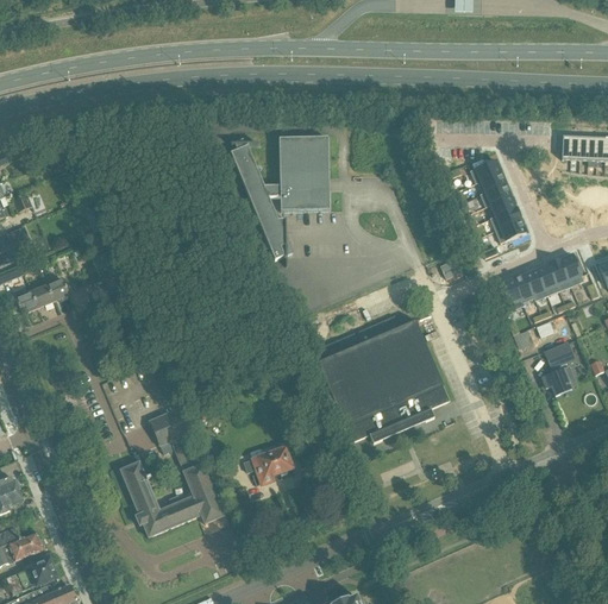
[(75,134),(62,136),(67,149),(69,152),(81,149),(75,134)]
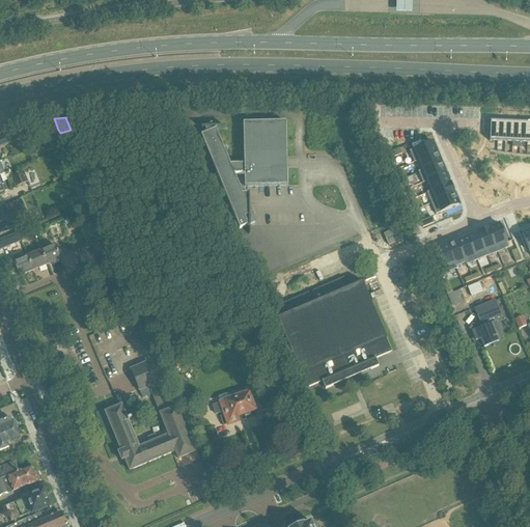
[(492,117),(491,138),(499,138),(500,118),(492,118),(492,117)]
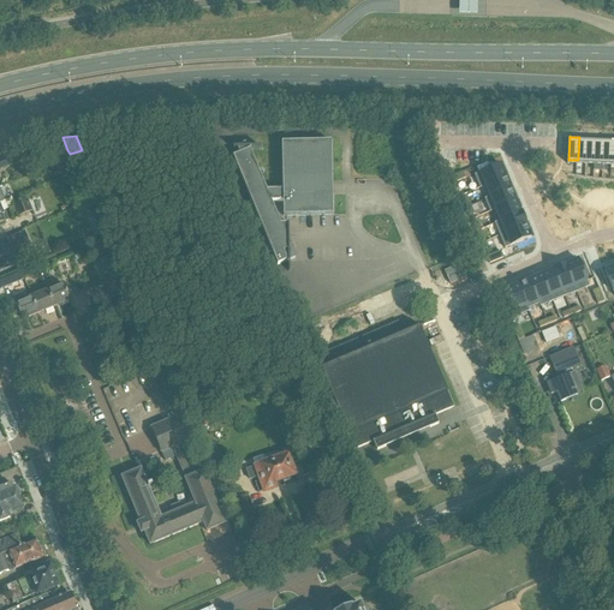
[(588,137),(586,160),(595,160),(596,137),(588,137)]
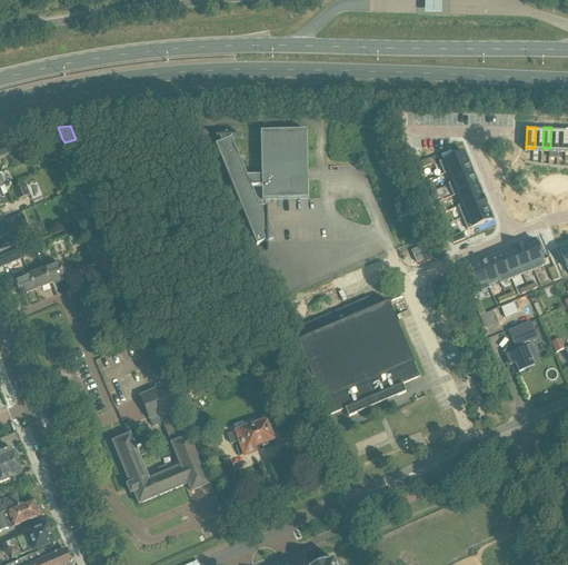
[(219,132),(222,139),(216,141),(257,241),(266,238),(273,235),(269,226),(268,226),(268,204),(267,204),(267,205),(260,205),(252,184),(262,184),(262,197),(308,196),(307,128),(261,129),(262,172),(248,172),(232,135),(230,136),(229,134),(228,129),(219,132)]
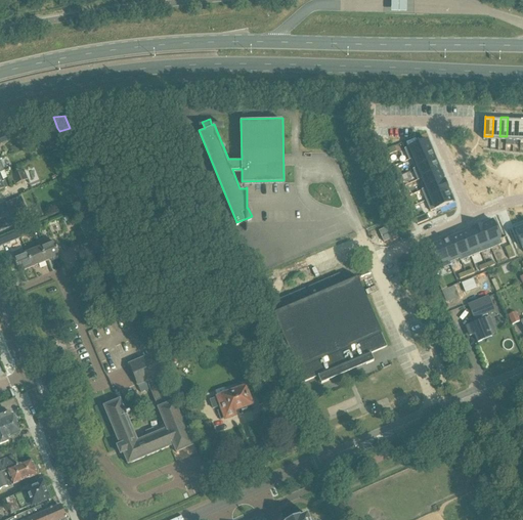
[(5,132),(8,138),(18,134),(15,128),(5,132)]
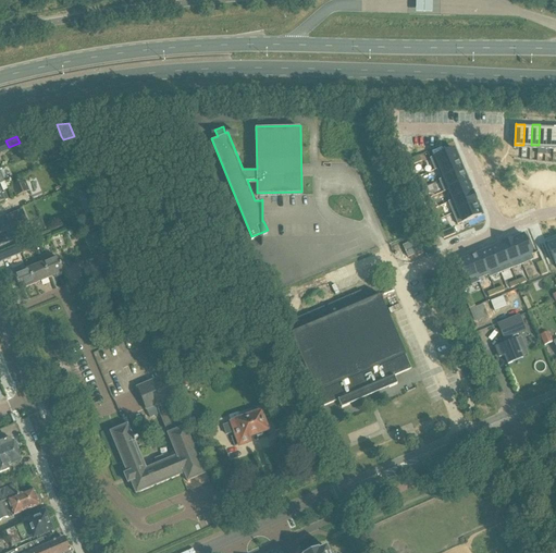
[(73,136),(62,140),(68,152),(77,149),(78,148),(73,136)]
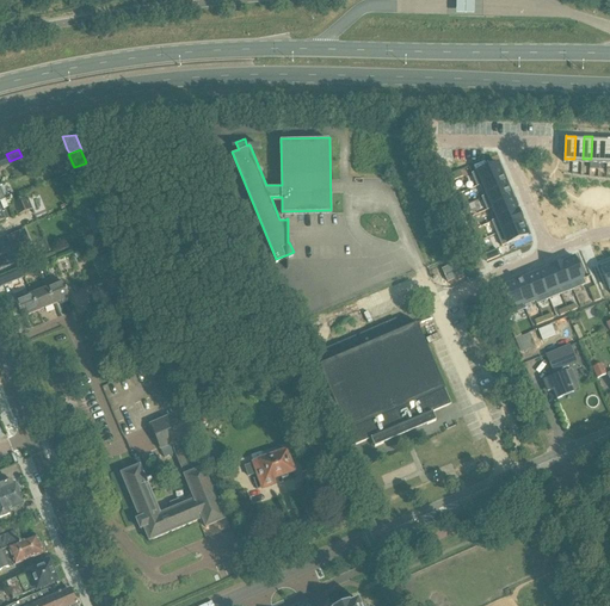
[(499,160),(473,171),(478,184),(484,181),(484,180),(504,172),(499,160)]
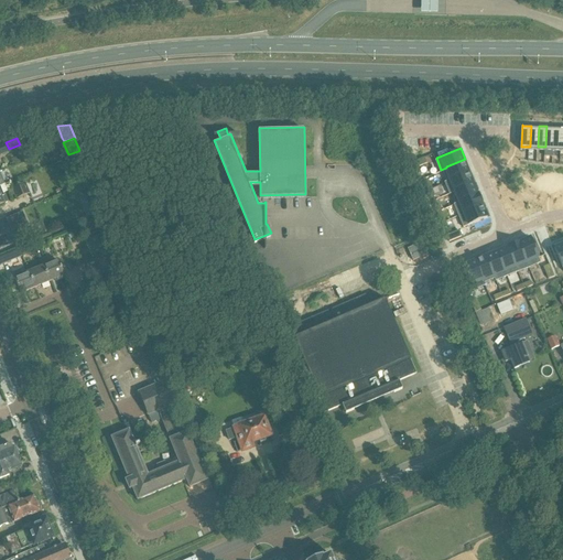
[(425,154),(413,159),(415,165),(428,160),(425,154)]
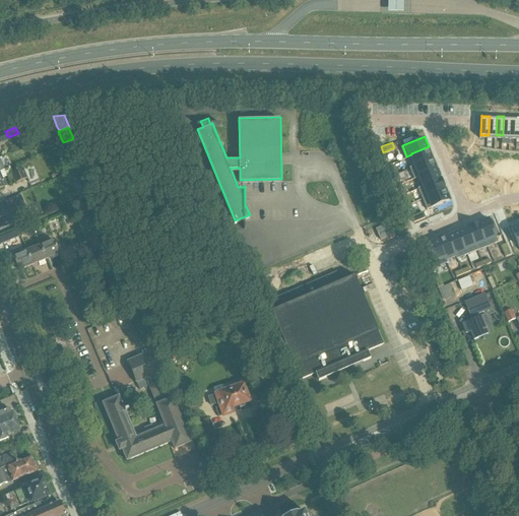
[(78,153),(76,149),(75,146),(69,148),(72,155),(78,153)]
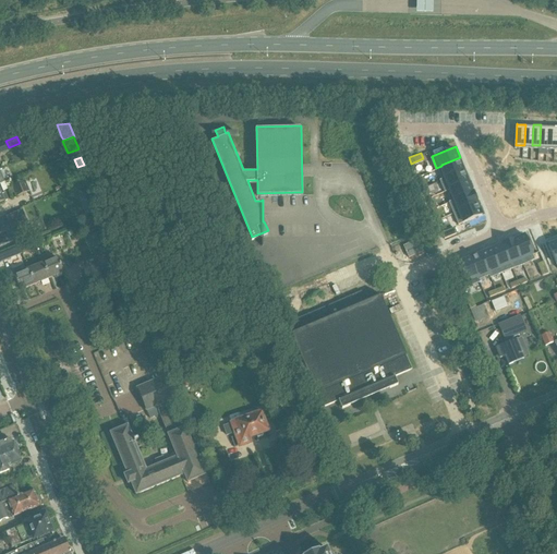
[(460,157),(442,165),(442,166),(446,176),(464,168),(460,157)]
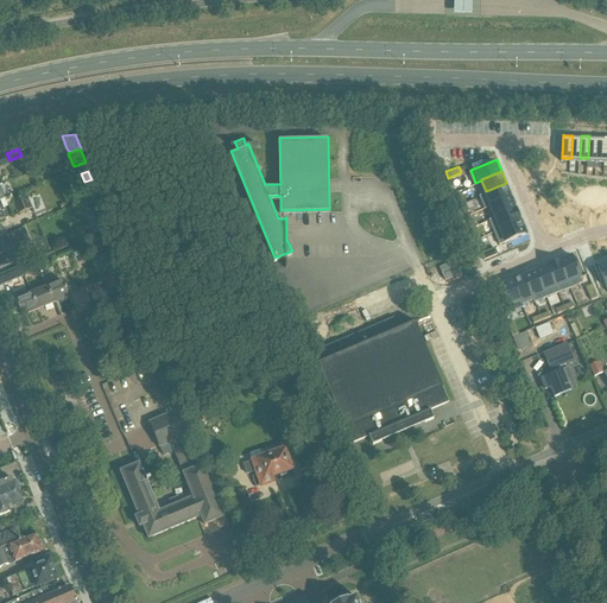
[(486,191),(480,194),(486,205),(491,204),(491,203),(511,195),(506,183),(486,191)]
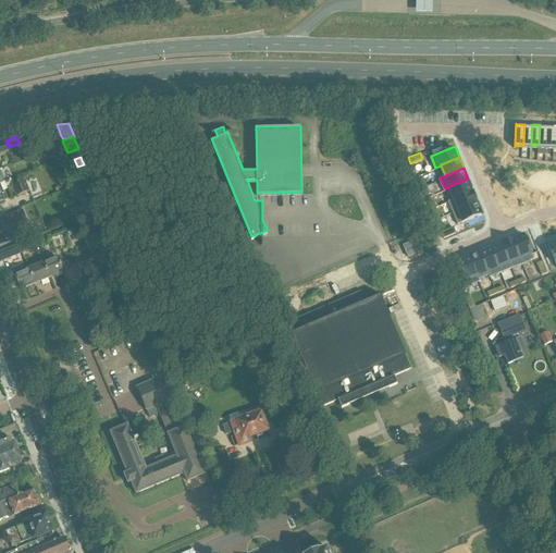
[(17,193),(31,187),(27,176),(13,182),(17,193)]
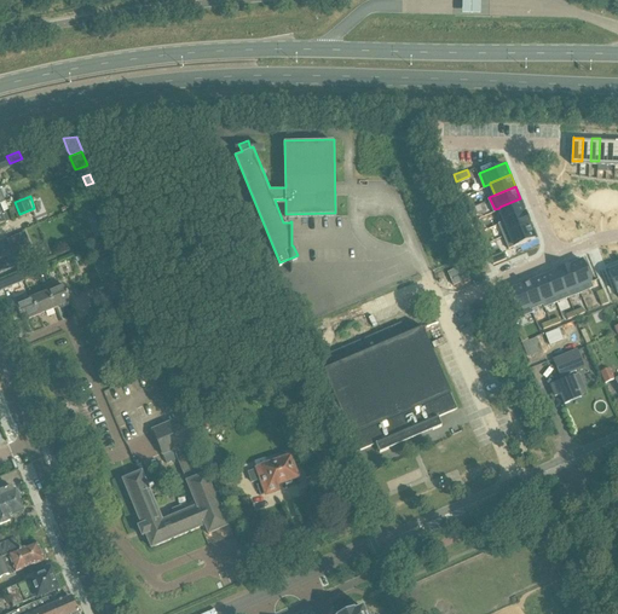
[(0,221),(11,218),(7,209),(3,212),(1,209),(11,204),(7,198),(1,201),(0,202),(0,221)]
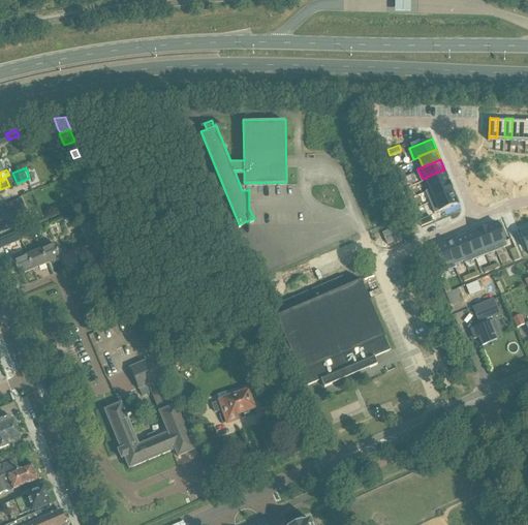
[(444,170),(427,177),(427,178),(431,187),(449,180),(444,170)]
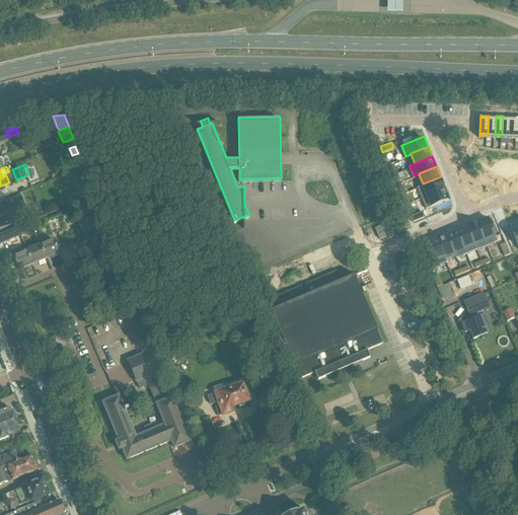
[(81,197),(91,193),(84,174),(74,178),(81,197)]
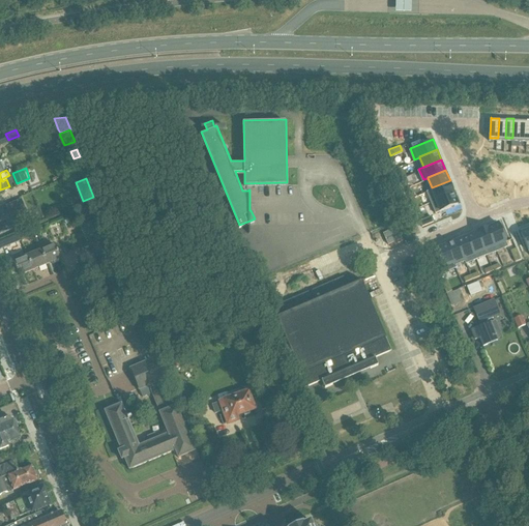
[(432,187),(428,190),(432,200),(454,191),(450,180),(432,187)]
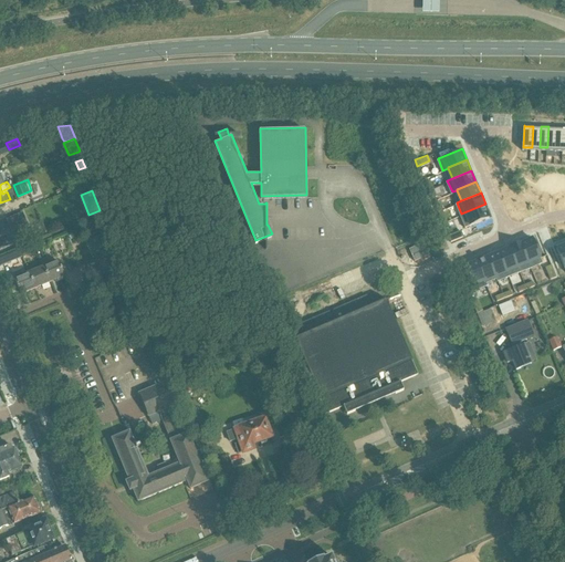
[(485,204),(461,214),(466,225),(490,215),(485,204)]
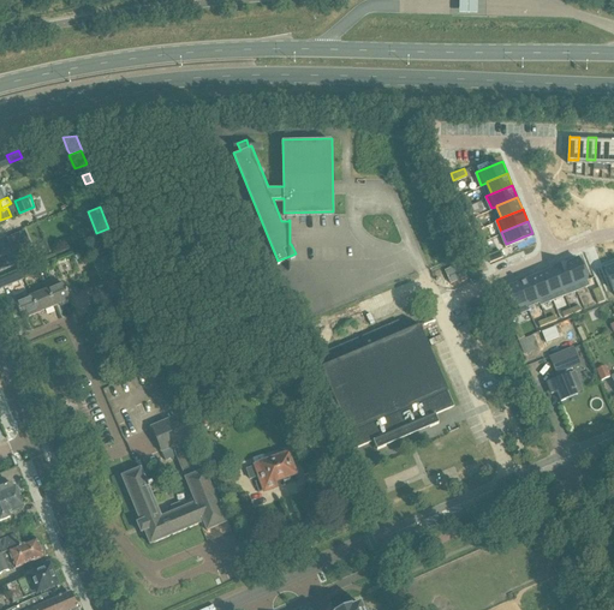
[(13,243),(0,247),(0,263),(1,265),(27,255),(23,245),(31,241),(25,228),(10,234),(13,243)]
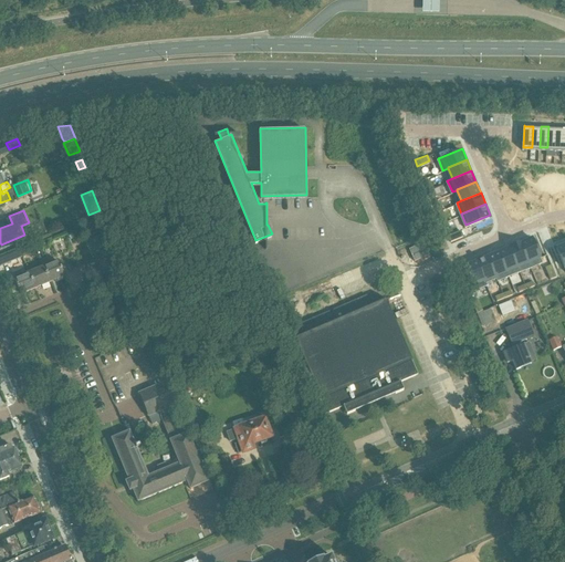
[(461,228),(449,232),(452,239),(464,233),(461,228)]
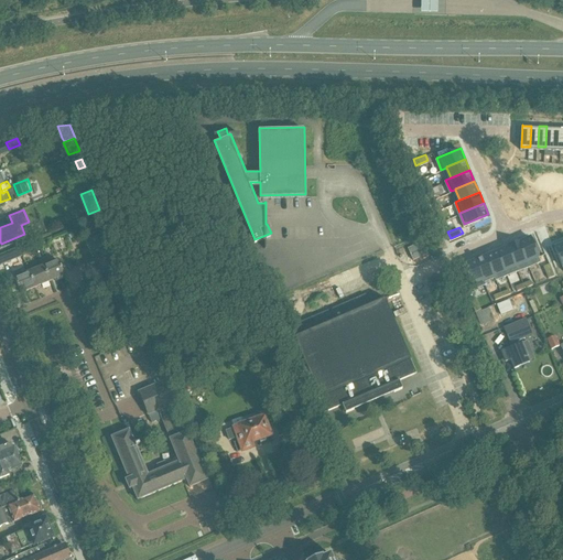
[(104,230),(91,235),(96,246),(108,241),(104,230)]
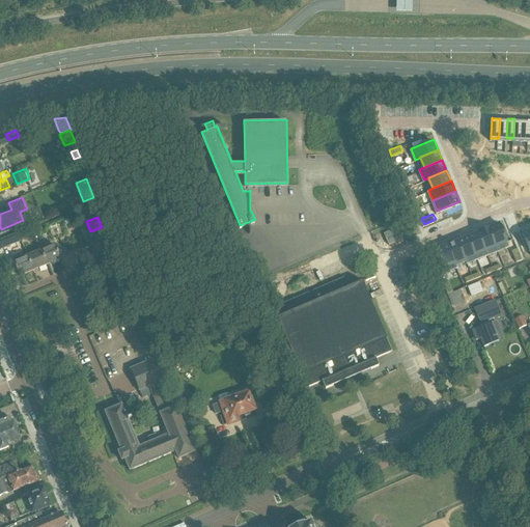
[(500,221),(490,225),(499,248),(509,244),(500,221)]
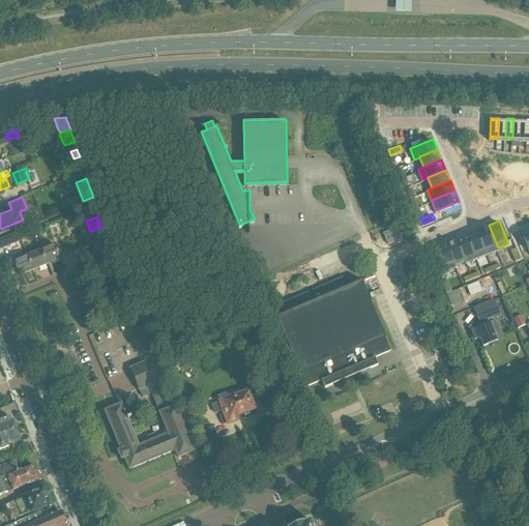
[(489,225),(478,229),(488,252),(498,247),(489,225)]
